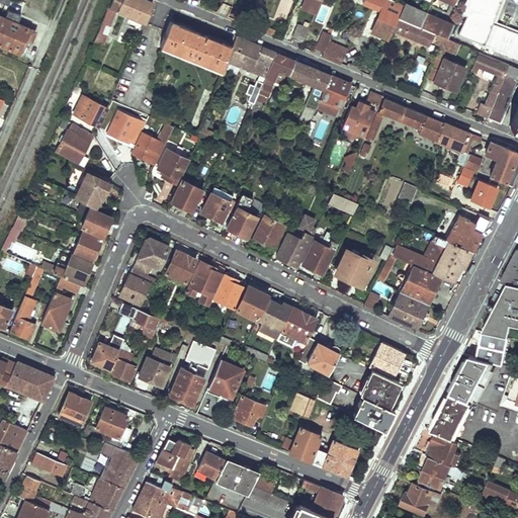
[(104,10),(106,11),(93,39),(101,42),(114,10),(143,22),(152,2),(146,0),(111,0),(107,8),(105,8),(104,10)]
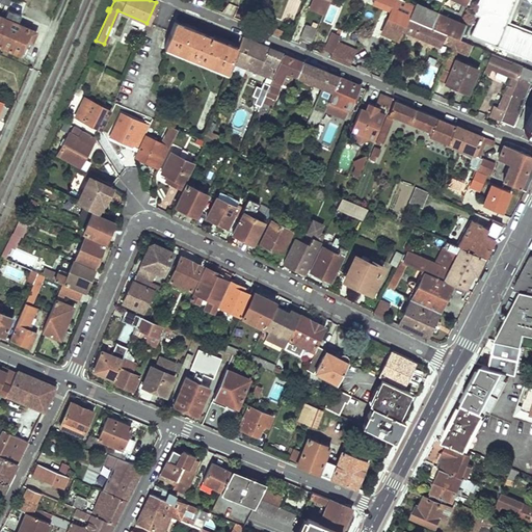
[(313,0),(310,7),(323,14),(327,0),(313,0)]
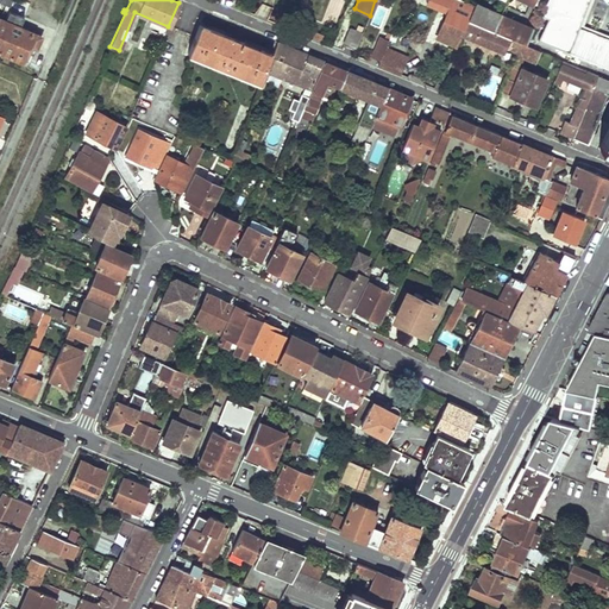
[(588,0),(545,0),(539,14),(550,19),(541,42),(567,52),(577,27),(588,0)]
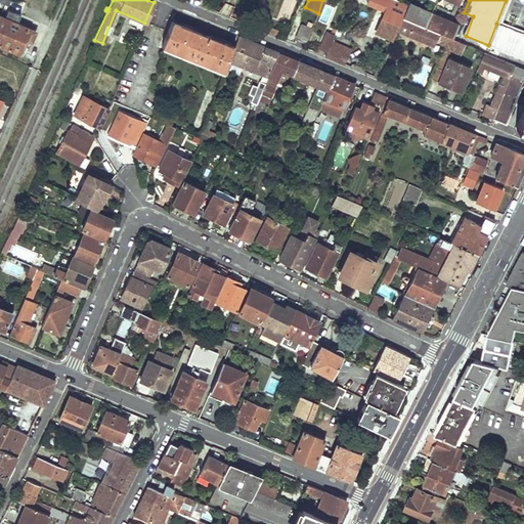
[(406,10),(403,17),(424,27),(431,10),(409,1),(406,10)]
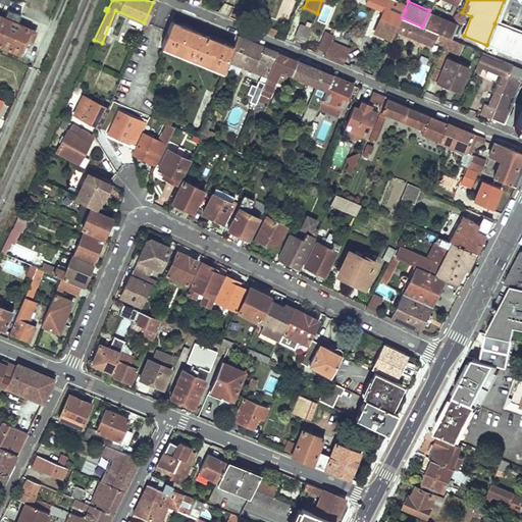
[(387,4),(375,34),(393,41),(396,32),(402,17),(405,10),(387,4)]
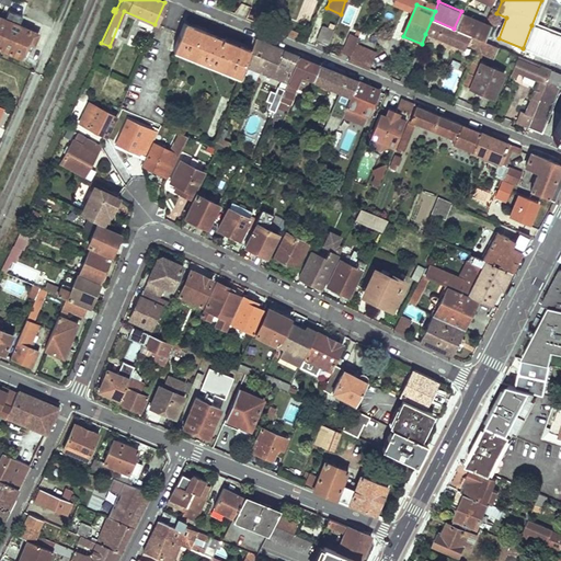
[(0,48),(22,58),(25,50),(31,53),(38,34),(19,25),(23,16),(4,9),(1,14),(0,13),(0,16),(0,18),(0,48)]
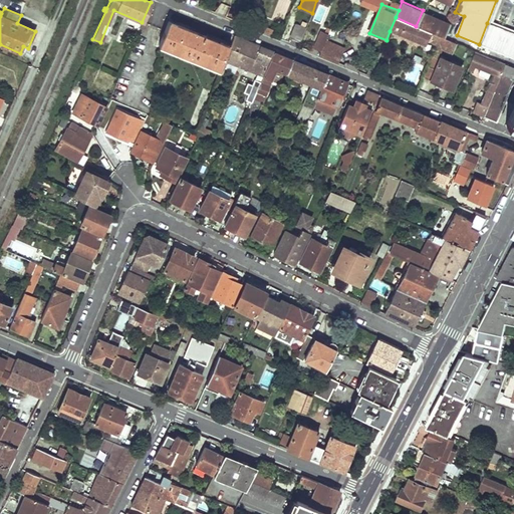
[(423,10),(416,26),(440,36),(444,38),(450,22),(423,10)]
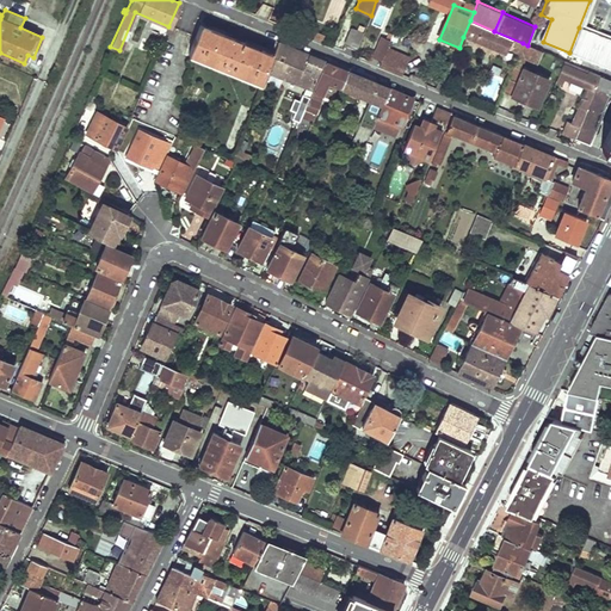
[(470,20),(463,37),(506,55),(510,45),(520,50),(523,43),(494,31),(470,20)]
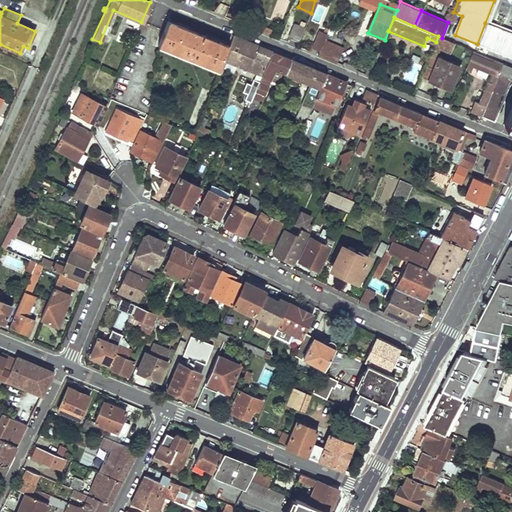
[(167,21),(157,45),(163,48),(173,23),(167,21)]
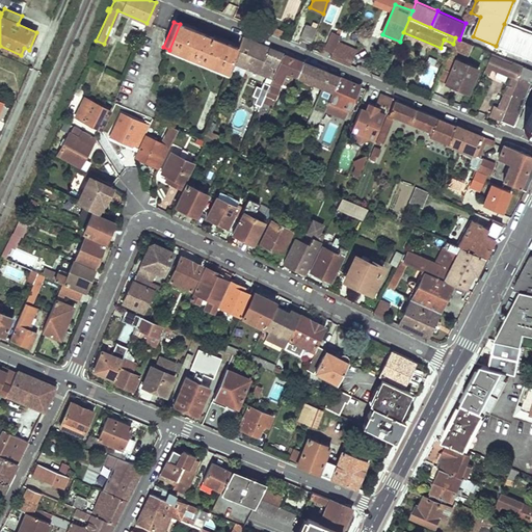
[(180,24),(169,50),(228,73),(232,62),(238,47),(180,24)]
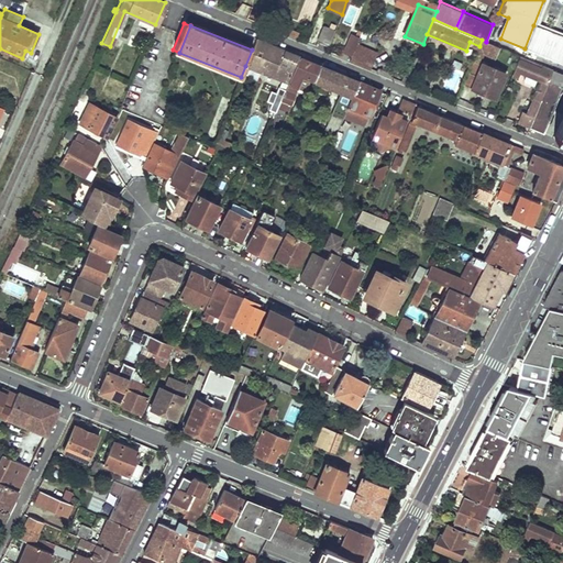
[(301,32),(284,25),(284,32),(299,39),(301,32)]
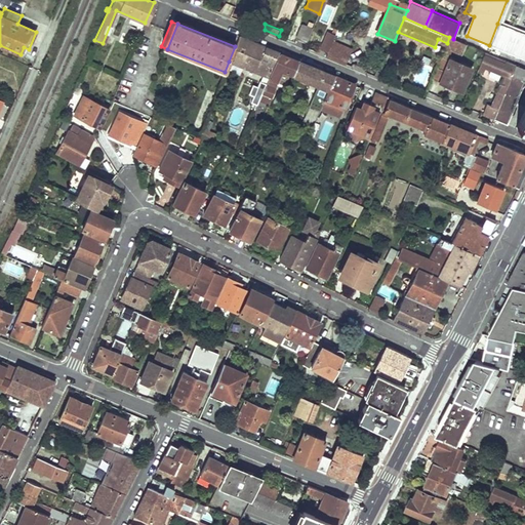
[(301,24),(296,38),(307,43),(313,28),(301,24)]
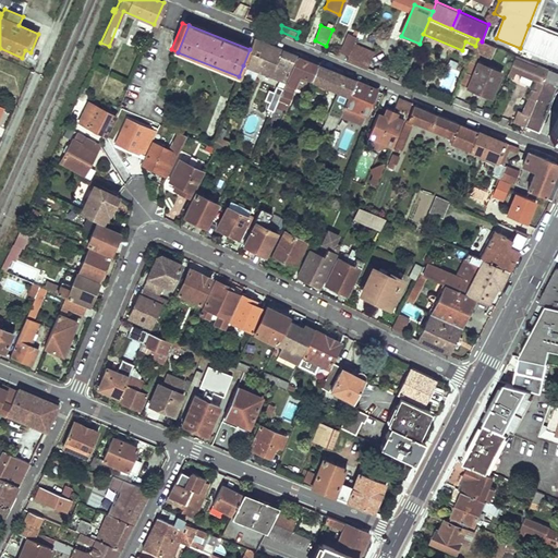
[(532,26),(529,25),(520,48),(524,50),(532,26)]
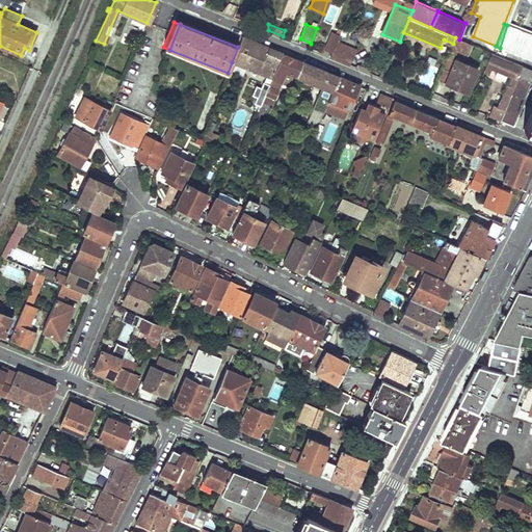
[(531,34),(507,25),(500,48),(531,60),(531,34)]
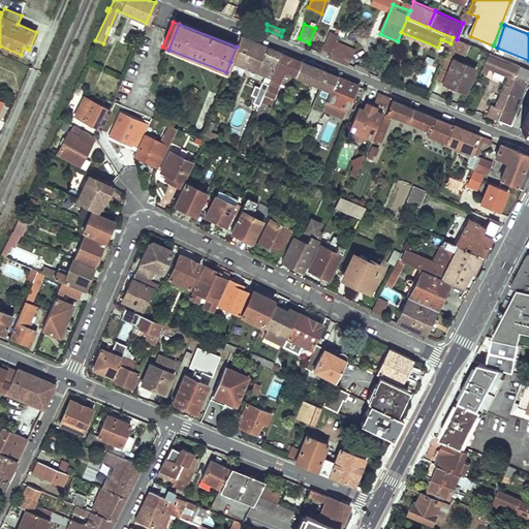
[(332,27),(322,50),(331,53),(335,42),(339,30),(332,27)]
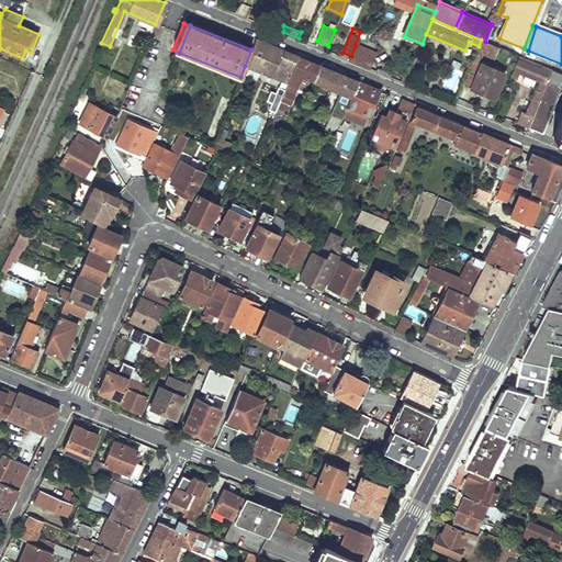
[(251,49),(245,66),(282,81),(288,82),(299,57),(255,40),(251,49)]
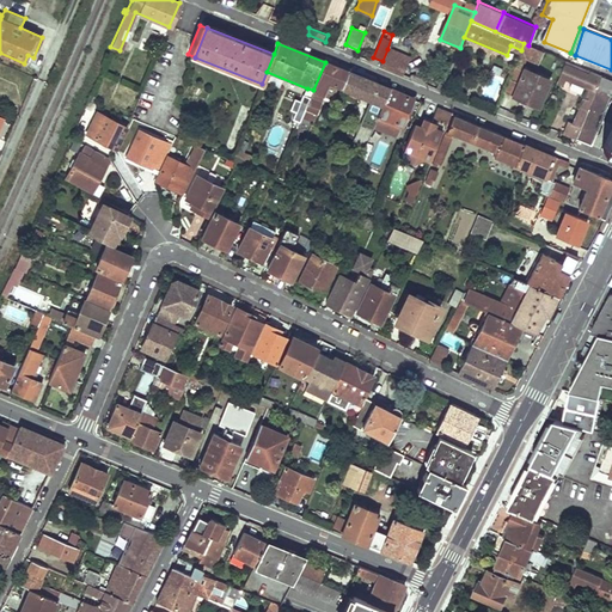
[(521,50),(503,92),(537,106),(549,79),(520,67),(525,59),(537,63),(542,50),(528,46),(524,43),(521,50)]
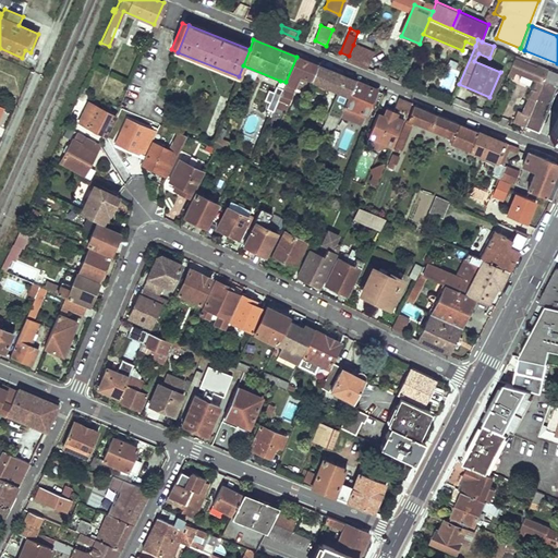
[(349,56),(347,60),(365,68),(372,52),(353,45),(349,56)]
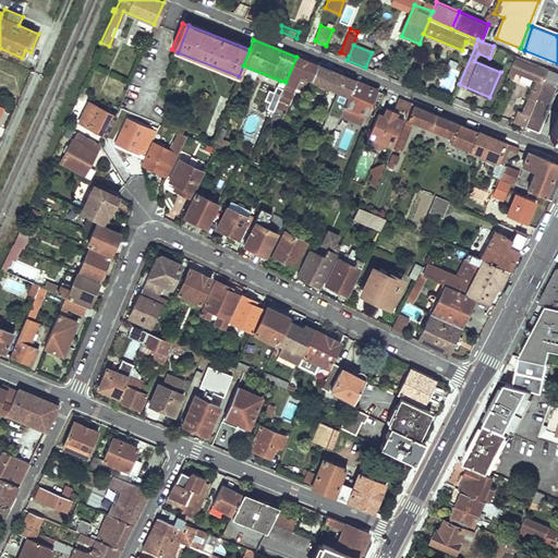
[(514,55),(507,74),(513,77),(514,72),(521,74),(532,79),(535,80),(535,82),(532,83),(521,111),(517,109),(511,123),(523,128),(548,69),(514,55)]
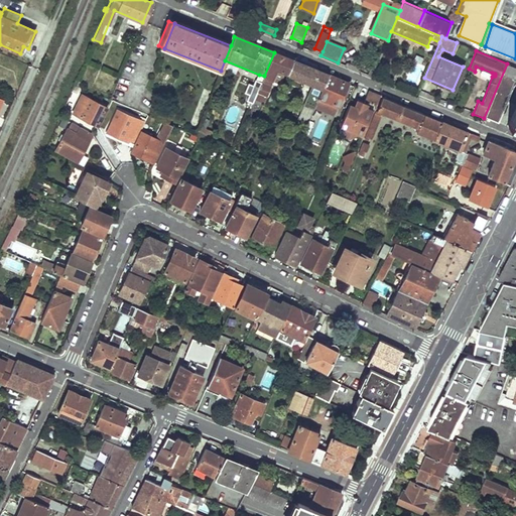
[(261,83),(253,101),(256,102),(256,100),(260,102),(269,88),(276,73),(274,72),(275,69),(287,74),(293,60),(274,52),(264,76),(261,83)]
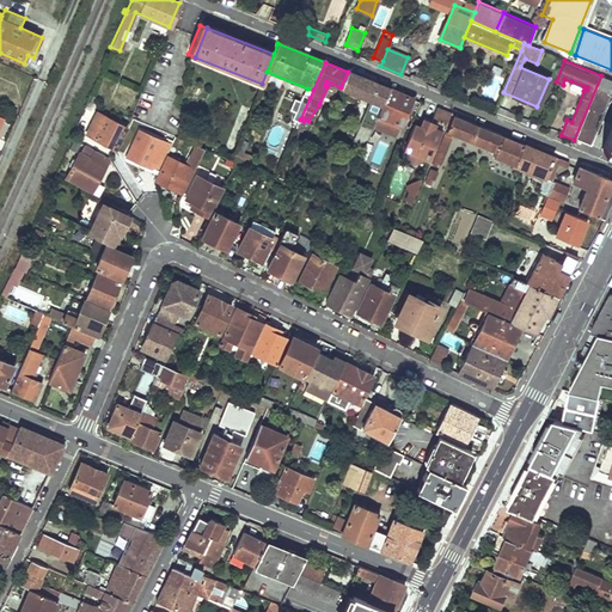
[(348,72),(341,87),(383,105),(390,89),(348,72)]
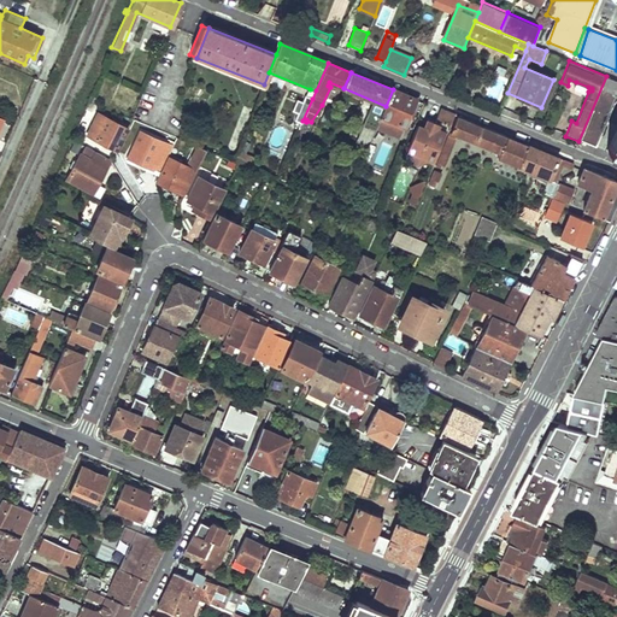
[(616,81),(606,76),(579,141),(594,147),(616,94),(616,81)]
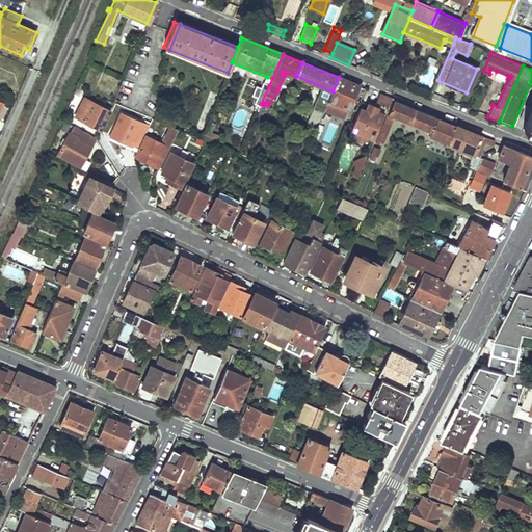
[(507,75),(497,71),(495,77),(505,81),(507,75)]
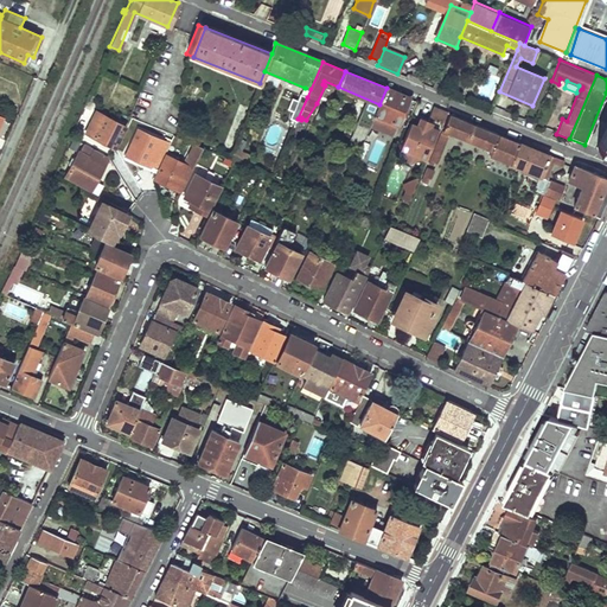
[(379,104),(375,115),(379,117),(385,120),(383,126),(396,132),(413,98),(387,88),(379,104)]
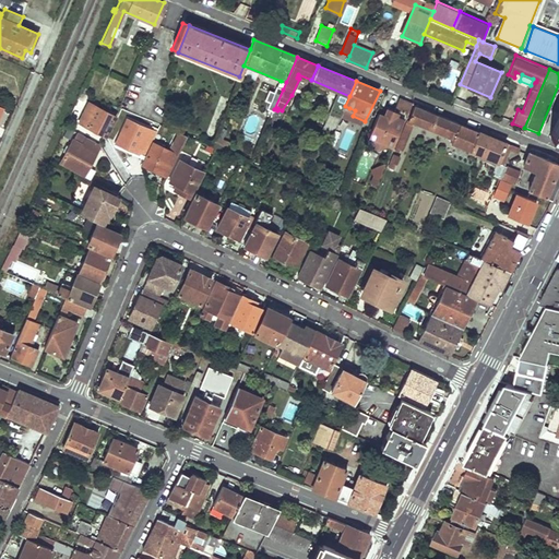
[(276,86),(266,109),(273,111),(274,109),(283,90),(278,87),(276,86)]
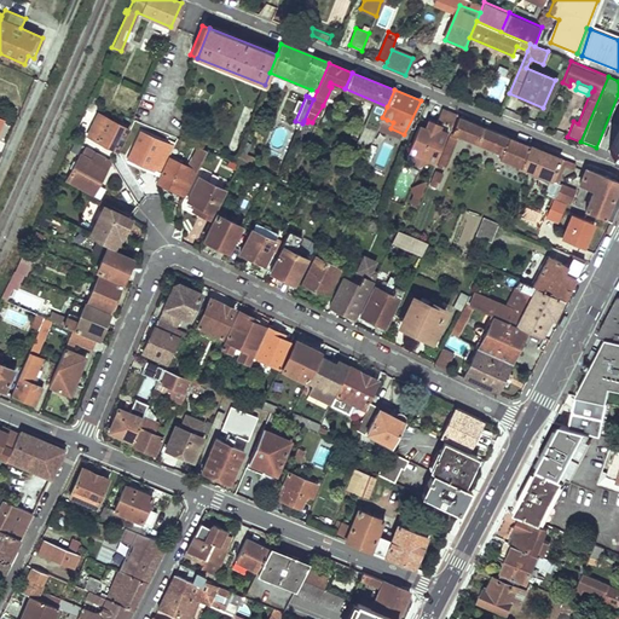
[(418,126),(408,151),(431,161),(428,166),(432,167),(446,132),(447,133),(456,115),(441,109),(437,122),(432,132),(424,128),(418,126)]
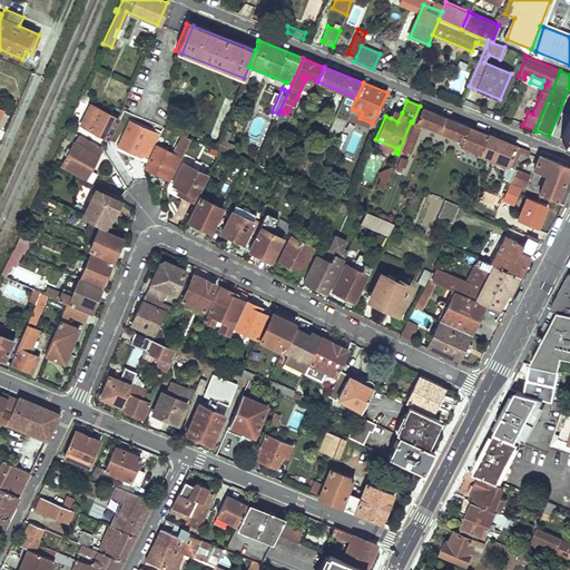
[(90,106),(80,125),(107,138),(117,118),(90,106)]
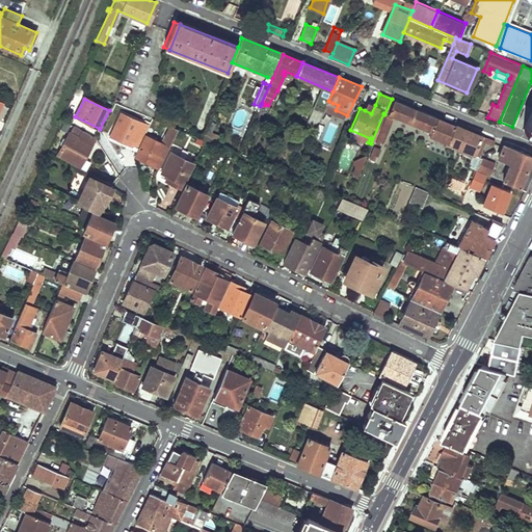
[(321,99),(312,122),(318,125),(325,109),(328,102),(321,99)]
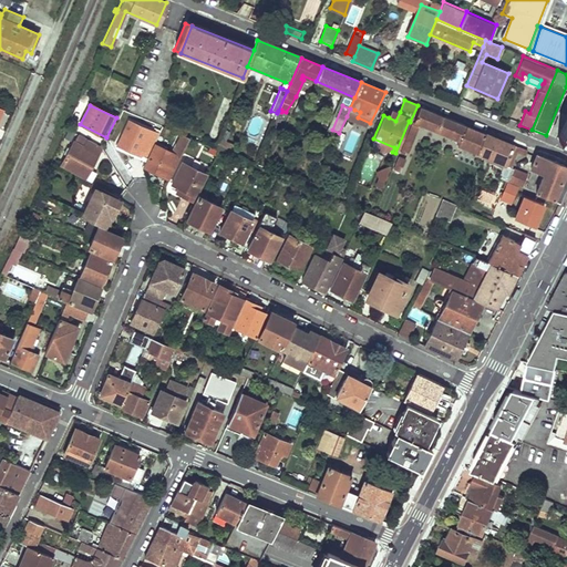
[(420,106),(413,122),(459,140),(456,144),(511,166),(516,151),(518,146),(420,106)]
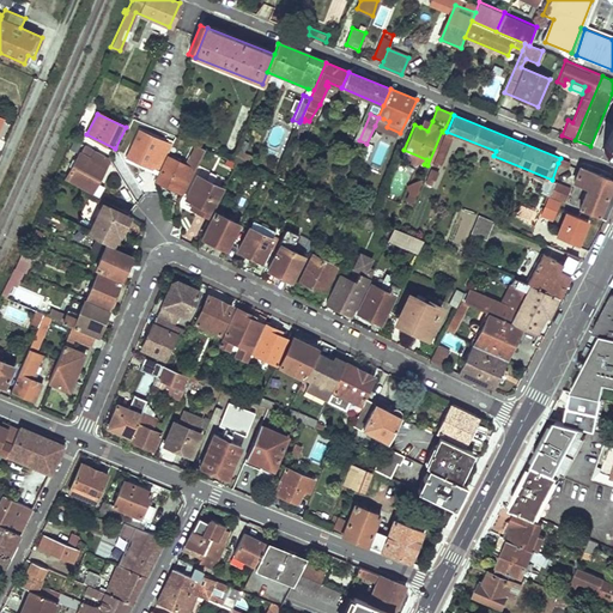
[(428,131),(432,121),(424,117),(420,127),(428,131)]
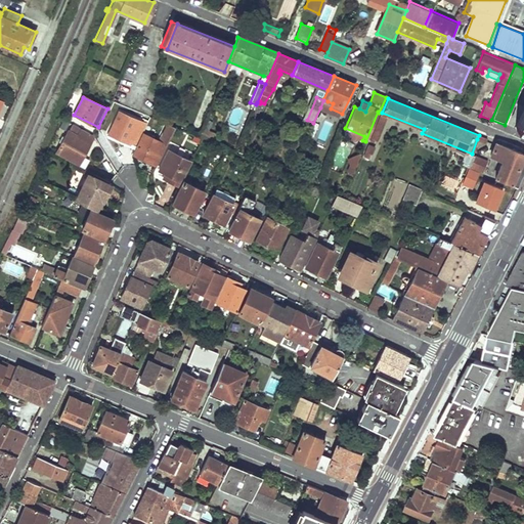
[(320,107),(313,123),(318,124),(324,110),(320,107)]
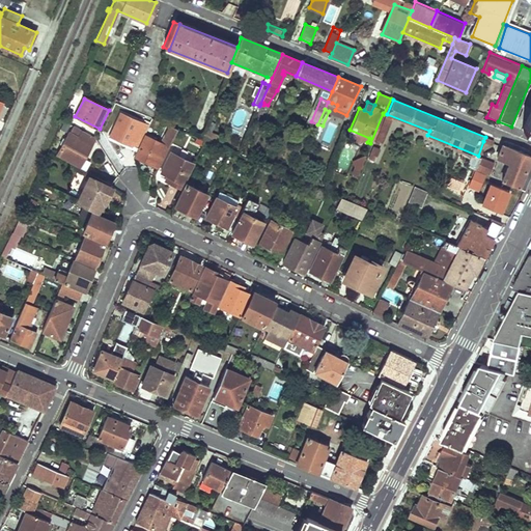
[(530,109),(521,129),(523,130),(522,132),(530,134),(530,109)]
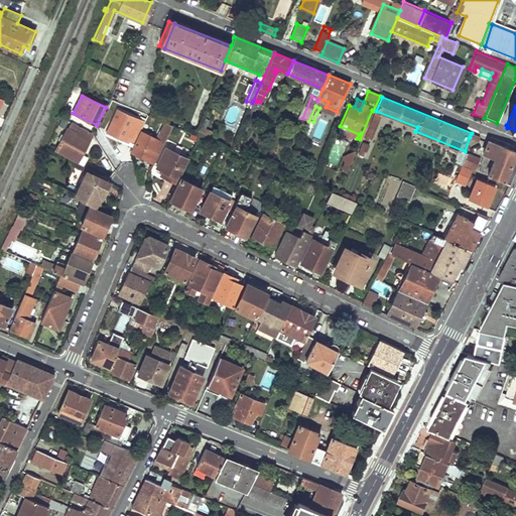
[(117,110),(107,132),(132,143),(143,118),(141,117),(139,120),(117,110)]
